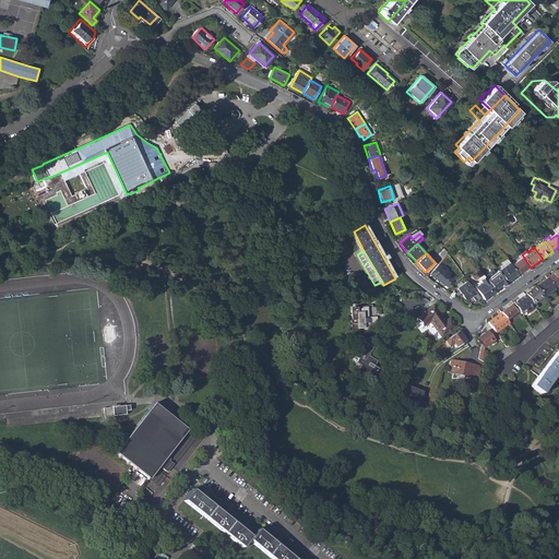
[(531,268),(524,258),(515,264),(522,274),(531,268)]
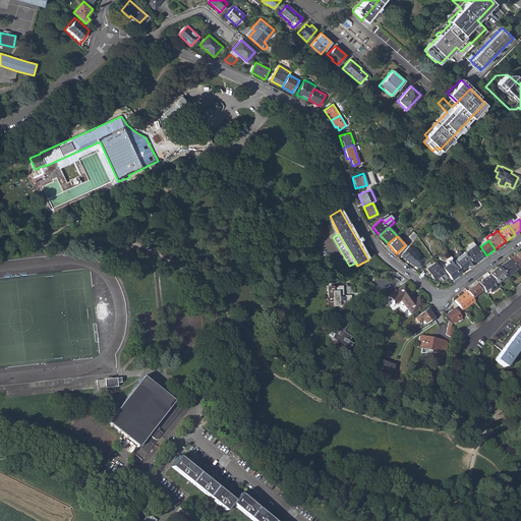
[(400,255),(416,269),(422,264),(418,261),(415,257),(416,256),(412,253),(413,252),(409,249),(410,248),(407,246),(400,255)]
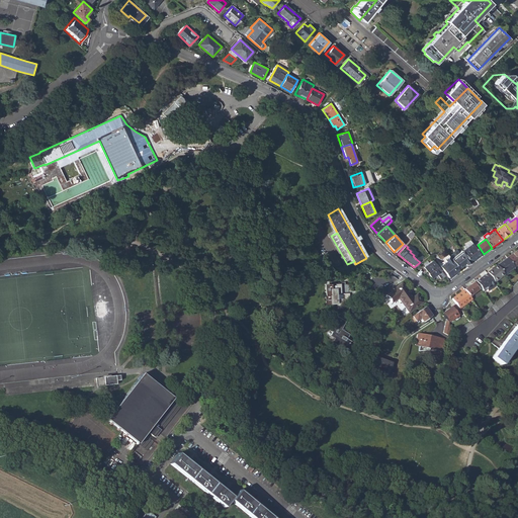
[(473,245),(463,253),(471,263),(482,256),(473,245)]
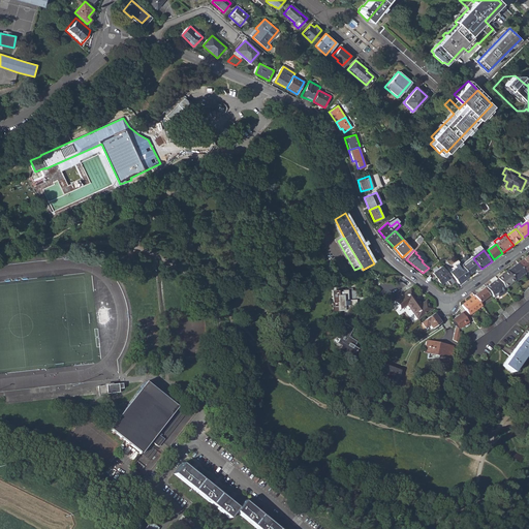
[(517,263),(524,273),(528,269),(528,257),(527,255),(517,263)]
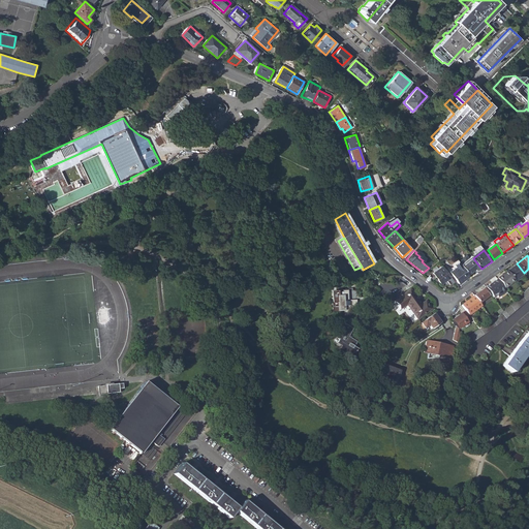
[(462,265),(469,275),(476,270),(477,272),(481,269),(473,258),(472,257),(462,265)]
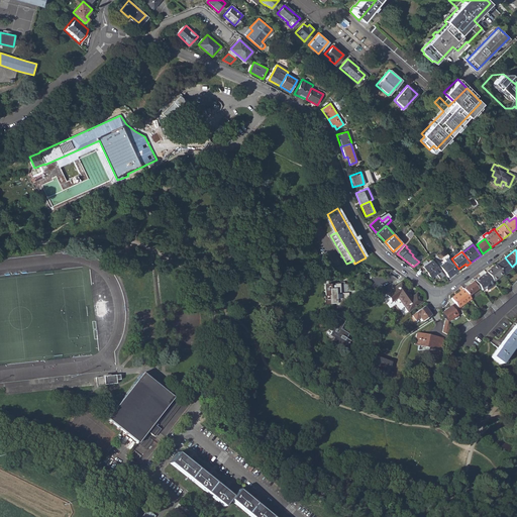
[(441,266),(449,278),(459,271),(458,269),(451,259),(449,255),(444,259),(446,262),(441,266)]
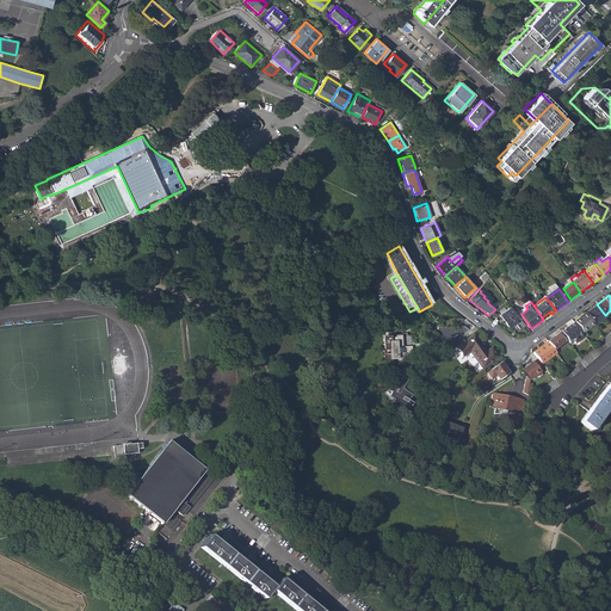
[(585,313),(593,323),(605,315),(597,304),(585,313)]
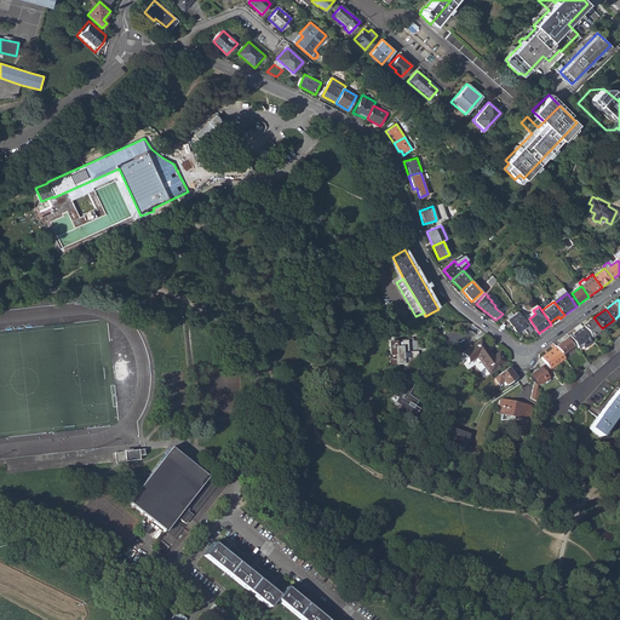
[(505,320),(515,333),(526,325),(516,311),(505,320)]
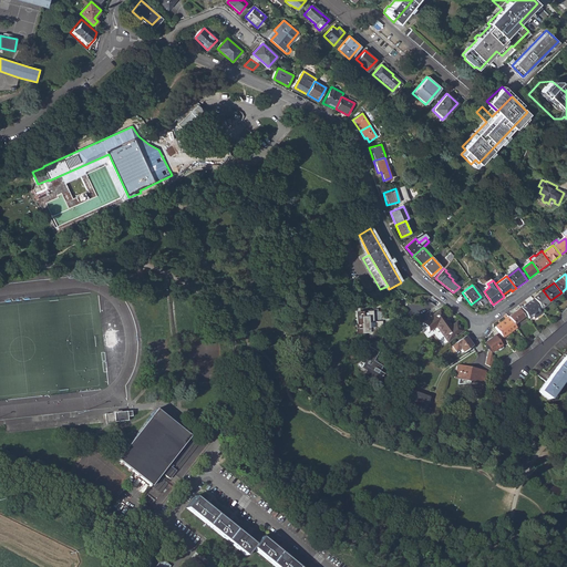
[(532,298),(539,309),(550,300),(543,290),(532,298)]
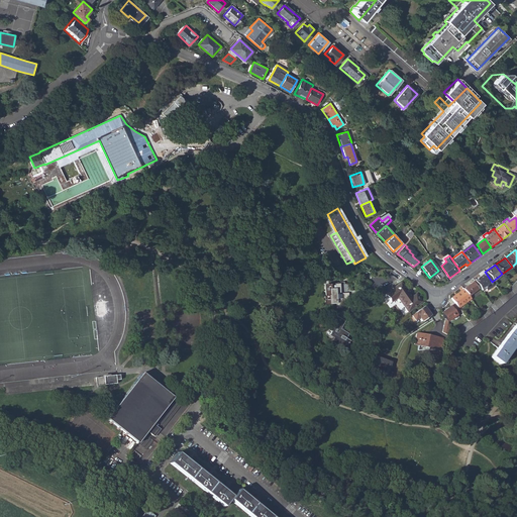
[(484,288),(486,290),(494,284),(492,282),(485,272),(474,281),(479,288),(481,290),(484,288)]
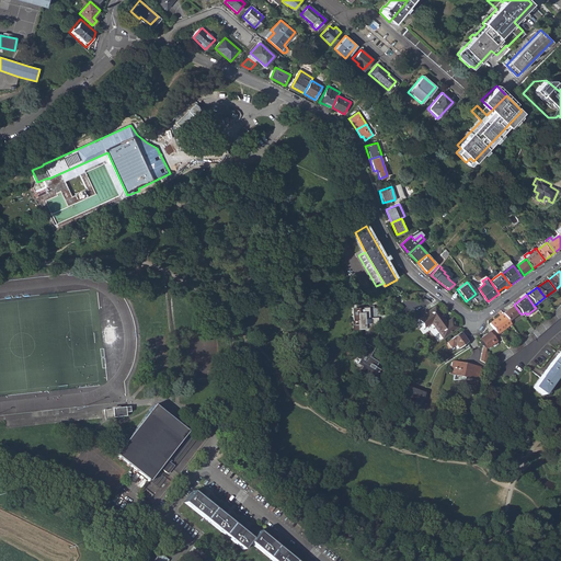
[(502,313),(507,321),(519,312),(514,305),(502,313)]
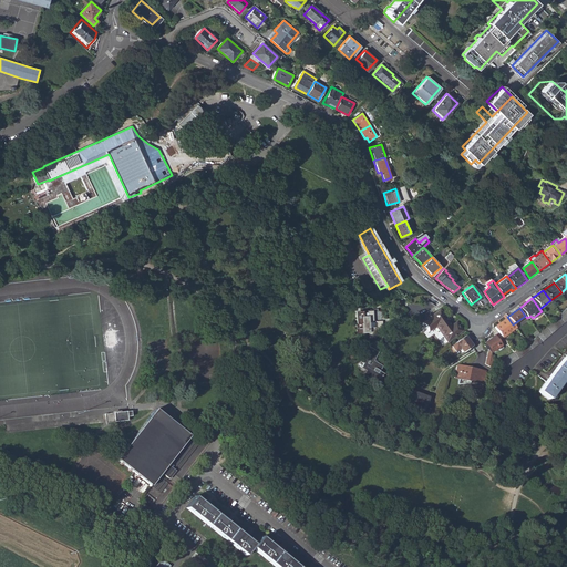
[(436,327),(447,342),(463,331),(456,321),(451,325),(440,310),(422,322),(429,332),(436,327)]
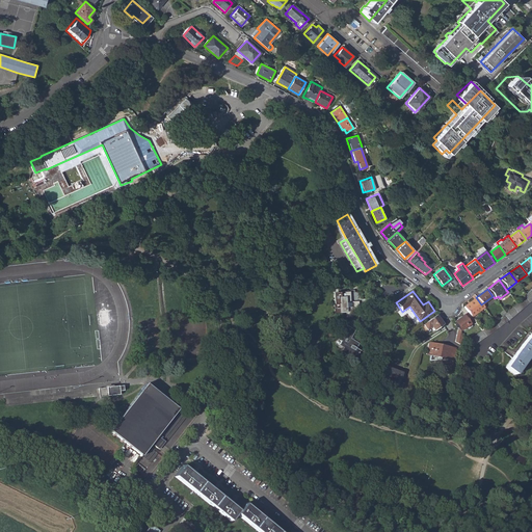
[(341,313),(341,318),(346,317),(346,312),(354,312),(353,301),(346,301),(345,292),(340,292),(340,294),(336,294),(336,292),(329,293),(329,304),(335,304),(336,313),(341,313)]
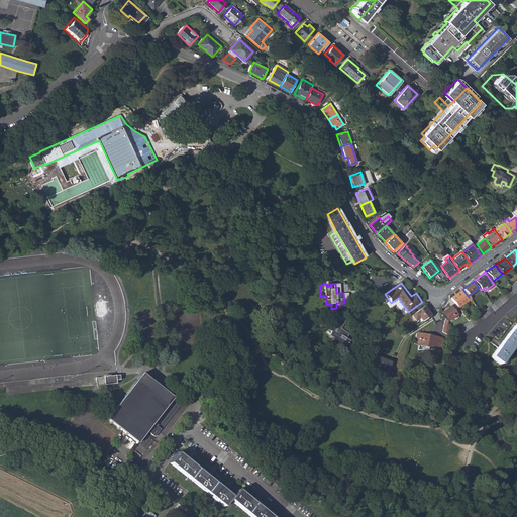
[(454,303),(457,308),(470,299),(468,296),(462,289),(450,298),(454,303)]
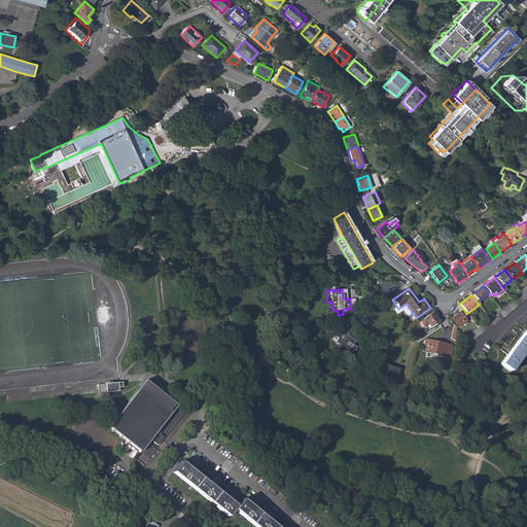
[(453,324),(455,327),(469,318),(466,314),(463,309),(449,319),(453,324)]
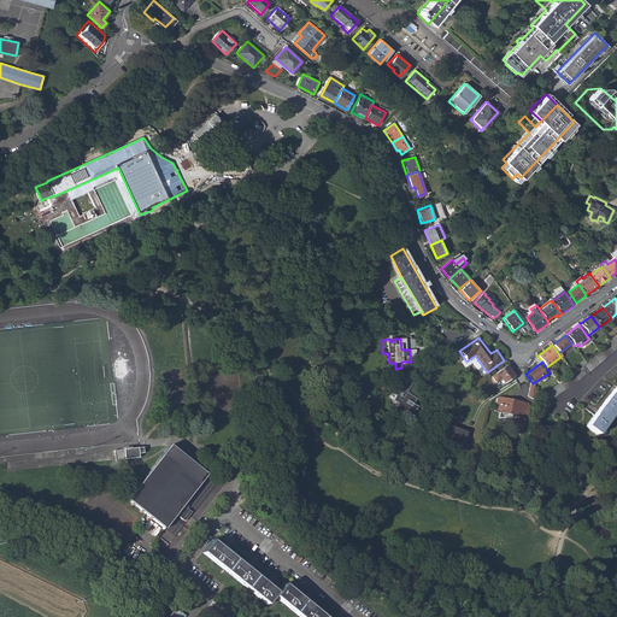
[(500,380),(503,385),(513,376),(506,366),(491,377),(495,383),(500,380)]
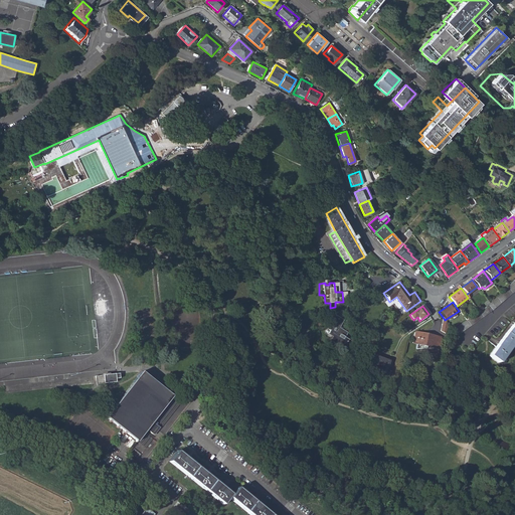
[(324,342),(343,352),(348,341),(340,337),(342,332),(333,328),(337,320),(328,316),(321,329),(324,331),(322,335),(326,338),(324,342)]
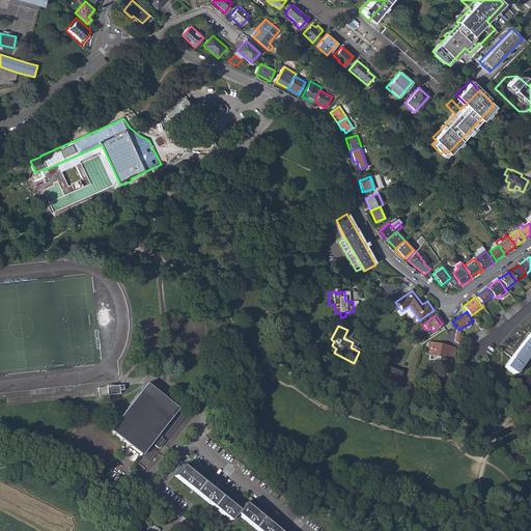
[(504,367),(514,373),(525,358),(530,351),(530,332),(525,340),(504,367)]
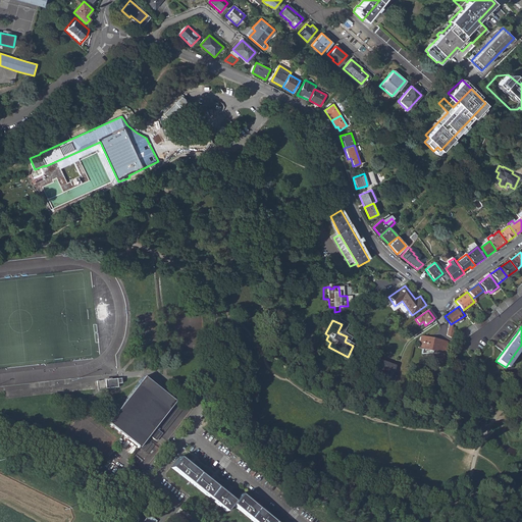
[(446,354),(448,346),(449,344),(445,342),(422,336),(419,347),(423,348),(422,353),(434,353),(435,351),(446,354)]
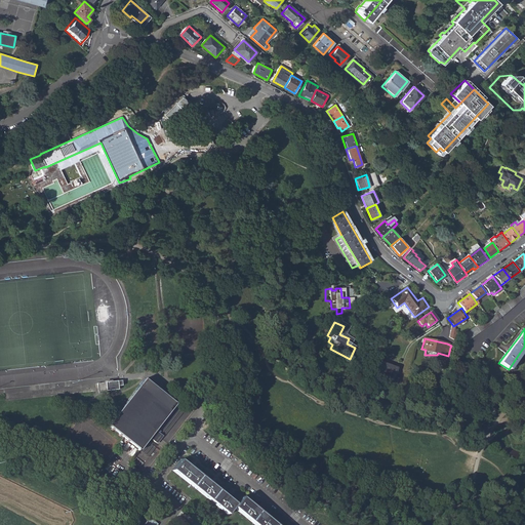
[(393,379),(397,367),(378,361),(374,373),(393,379)]
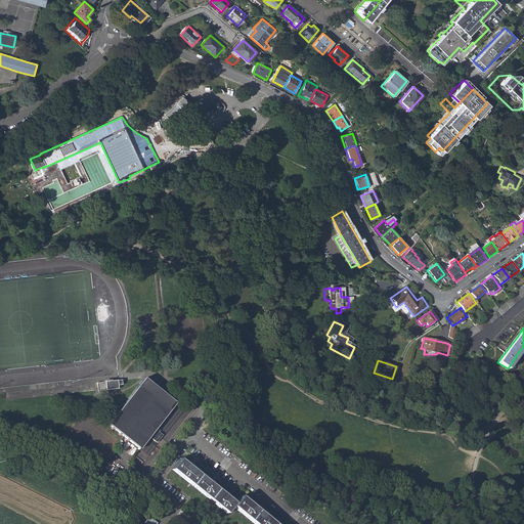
[(144,378),(108,424),(140,449),(131,461),(132,462),(131,464),(137,469),(187,406),(179,399),(176,403),(172,399),(144,378)]
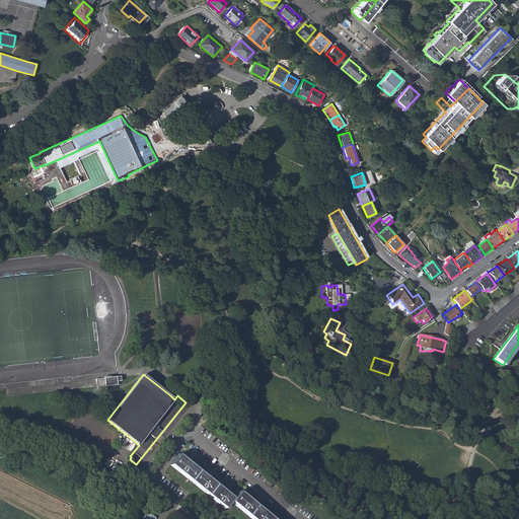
[(121,377),(96,379),(97,388),(99,388),(99,387),(118,385),(118,382),(122,382),(121,377)]
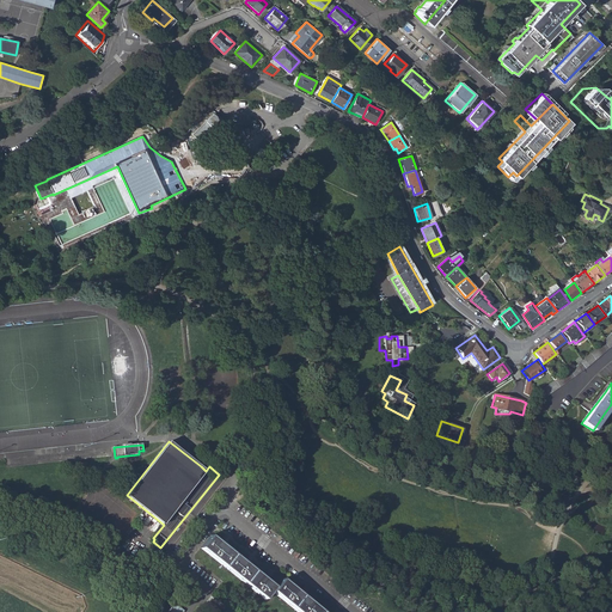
[(201,548),(265,599),(271,592),(275,587),(210,536),(201,548)]
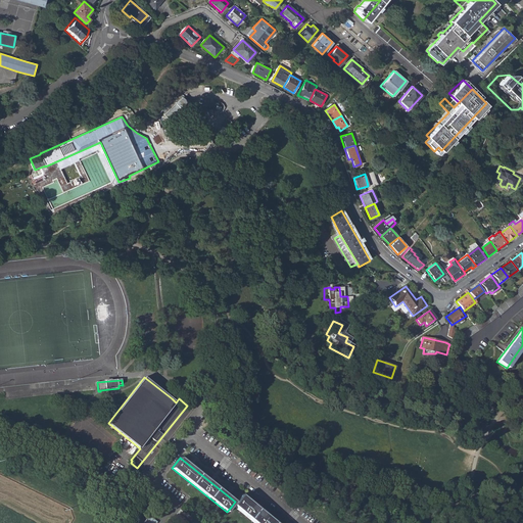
[(232,506),(254,522),(275,522),(241,495),(235,502),(232,506)]
